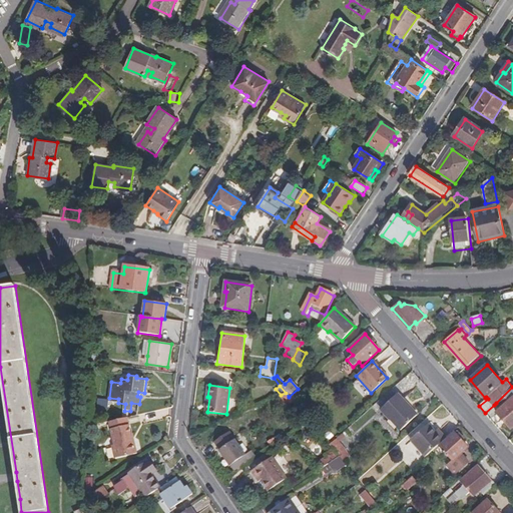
[(512,387),(496,403),(501,409),(497,413),(511,429),(512,427),(512,387)]
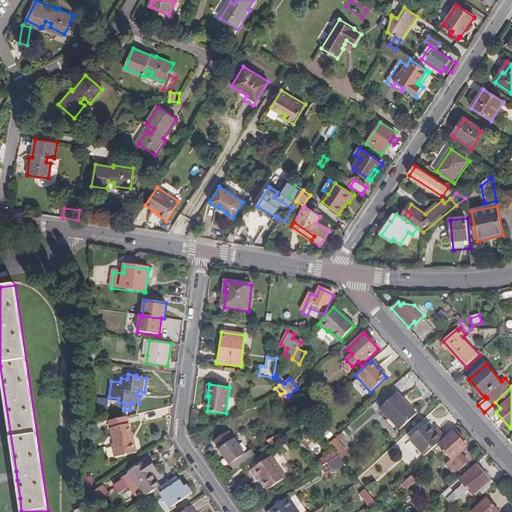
[(288,396),(285,392),(280,394),(275,396),(284,406),(292,400),(288,396)]
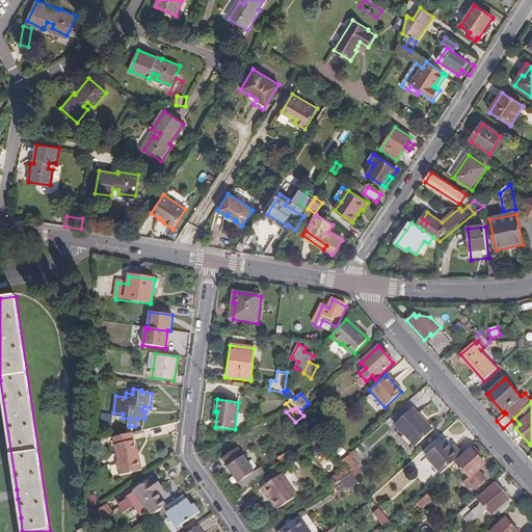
[(396,425),(415,447),(432,431),(414,409),(396,425)]
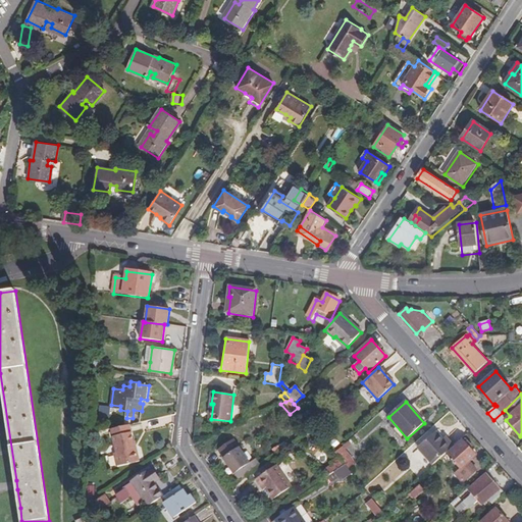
[(109,416),(110,407),(99,407),(99,419),(104,420),(105,416),(109,416)]
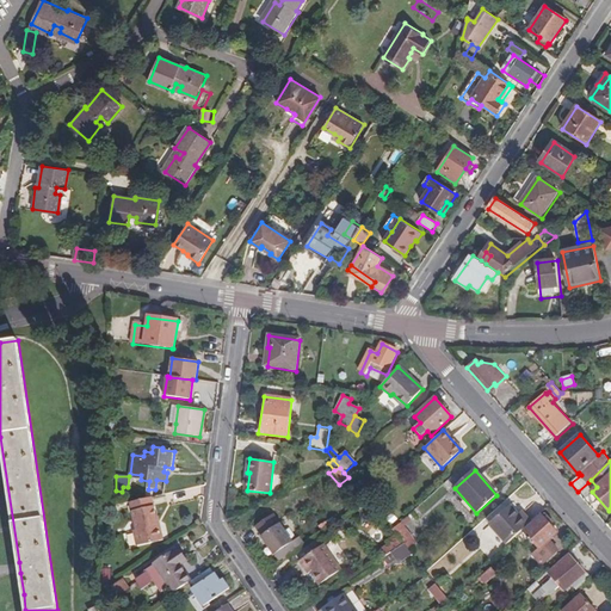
[(159,525),(152,498),(130,504),(136,531),(134,531),(137,547),(164,539),(160,525),(159,525)]
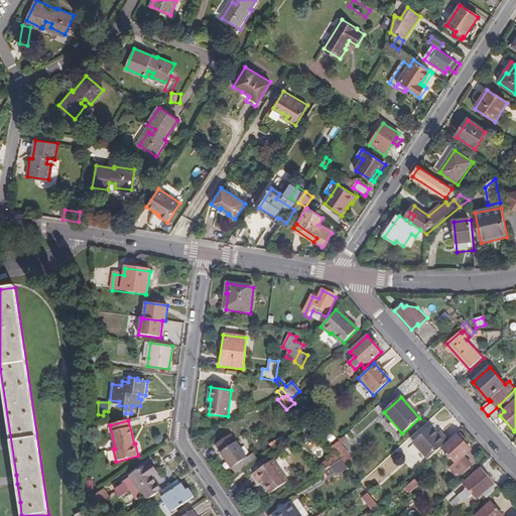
[(428,459),(448,440),(441,432),(437,434),(430,426),(414,442),(428,459)]
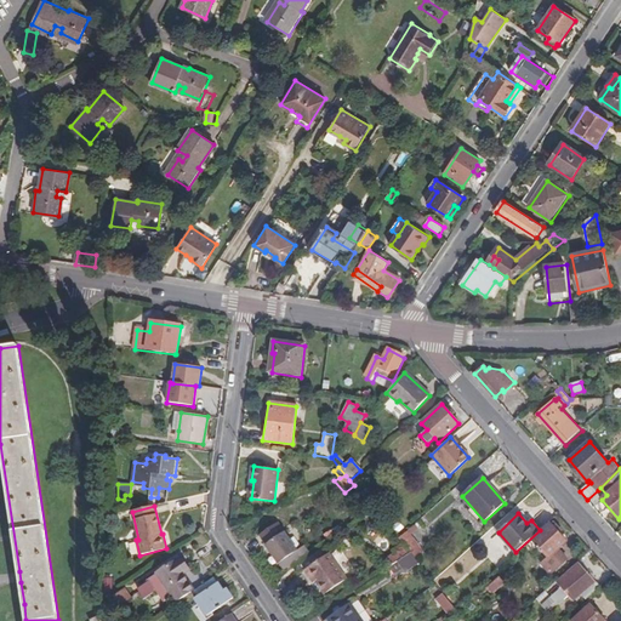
[(392,527),(398,534),(404,528),(398,522),(392,527)]
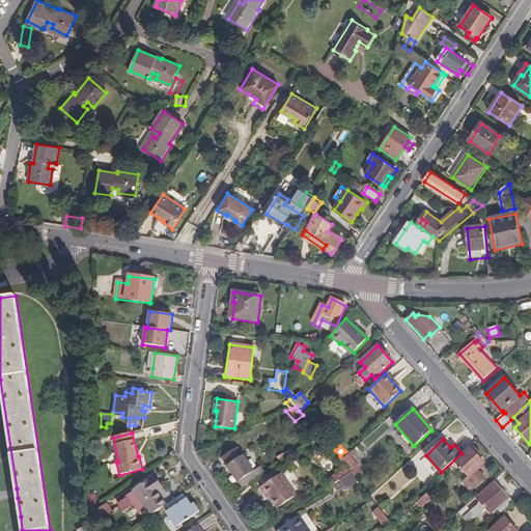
[(238,447),(222,457),(243,487),(258,477),(254,471),(238,447)]
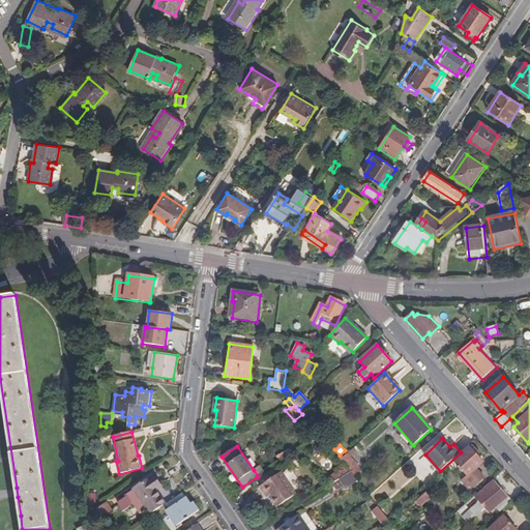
[(461,482),(467,489),(480,477),(474,470),(482,462),(470,447),(454,462),(468,476),(461,482)]
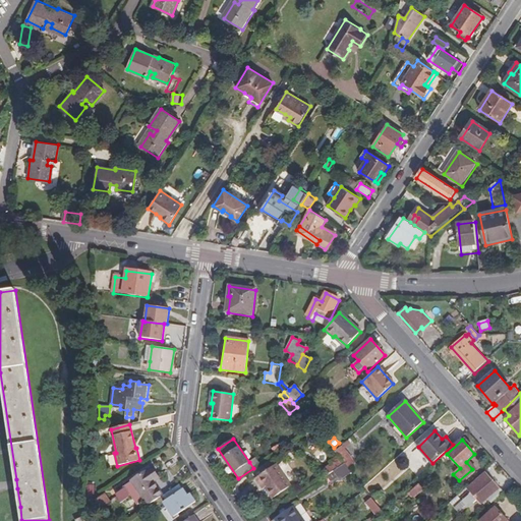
[(287,445),(285,441),(279,445),(281,449),(287,445)]
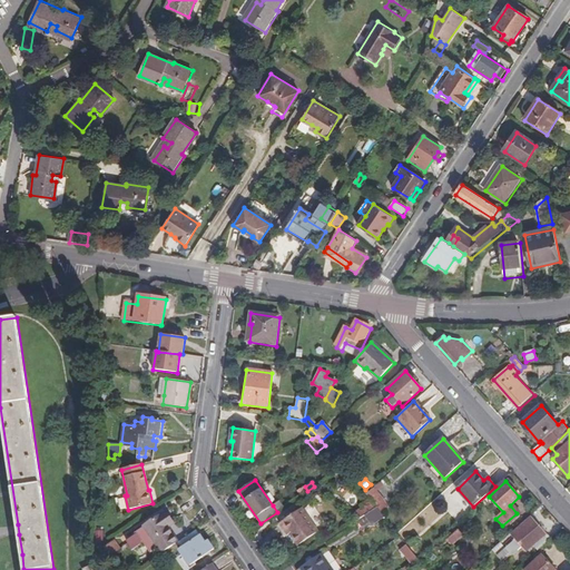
[(373,488),(365,495),(369,499),(375,508),(383,517),(391,510),(375,491),(373,488)]
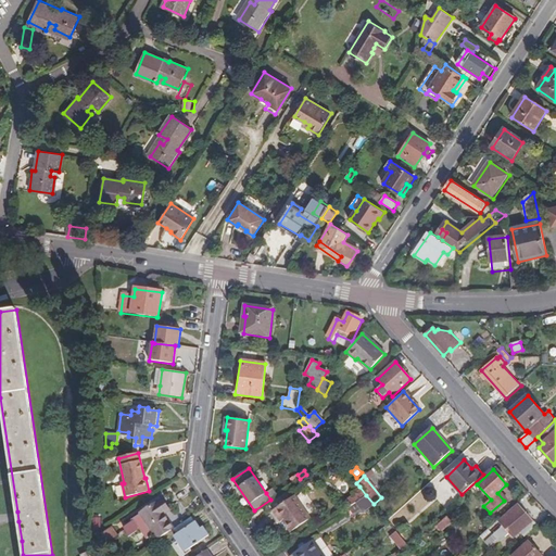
[(343,502),(348,508),(357,502),(366,495),(359,487),(351,492),(353,495),(343,502)]
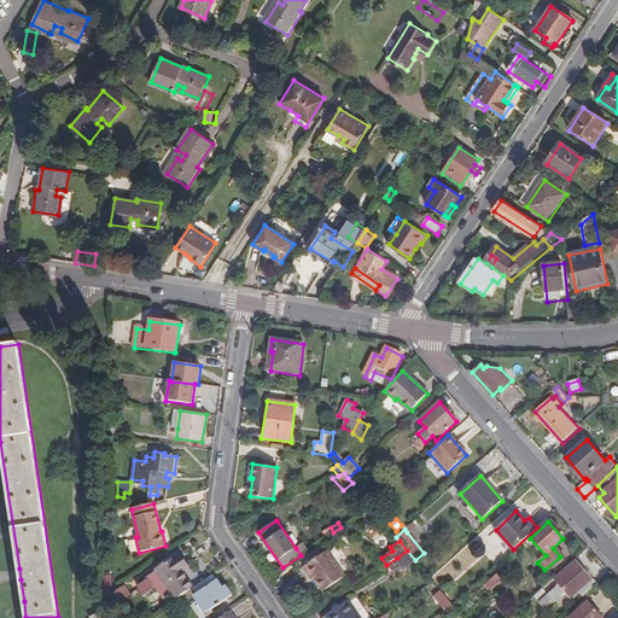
[(296,548),(301,555),(308,551),(302,543),(296,548)]
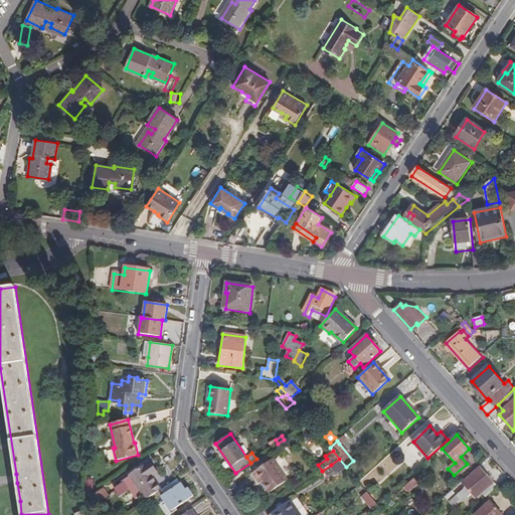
[(346,467),(339,459),(331,465),(337,474),(346,467)]
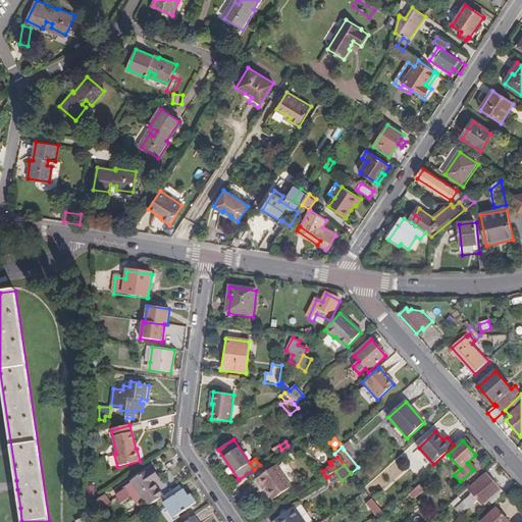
[(268,487),(275,499),(291,487),(276,466),(268,471),(262,476),(253,482),(260,492),(266,489),(268,487)]
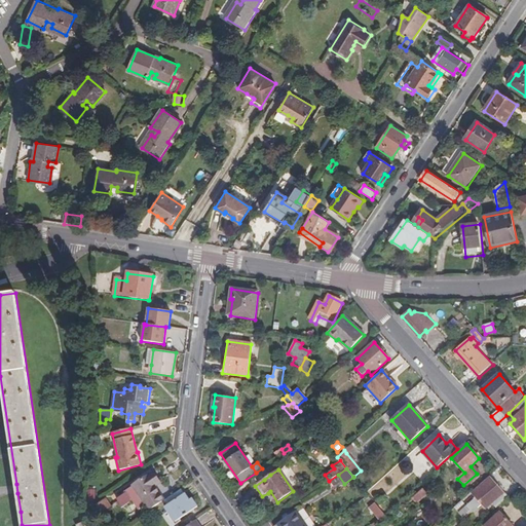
[(161,501),(163,500),(154,487),(160,483),(153,472),(125,491),(126,493),(116,499),(120,508),(132,500),(139,511),(147,505),(150,510),(156,505),(161,501)]
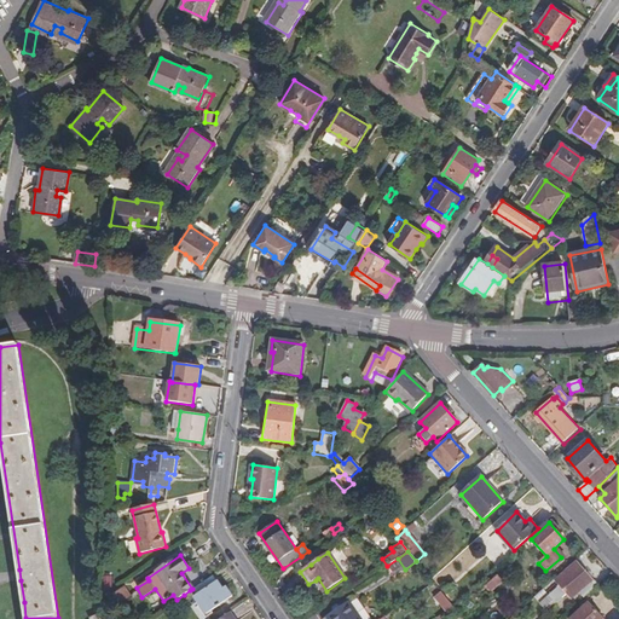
[(560,586),(550,596),(544,590),(534,597),(539,603),(544,609),(553,601),(554,602),(565,593),(572,600),(579,593),(584,597),(597,585),(576,562),(555,582),(560,586)]
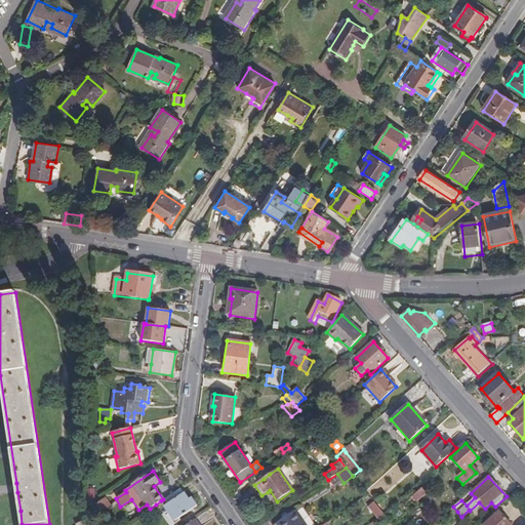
[(189,499),(180,488),(163,499),(161,500),(175,521),(197,506),(192,497),(189,499)]
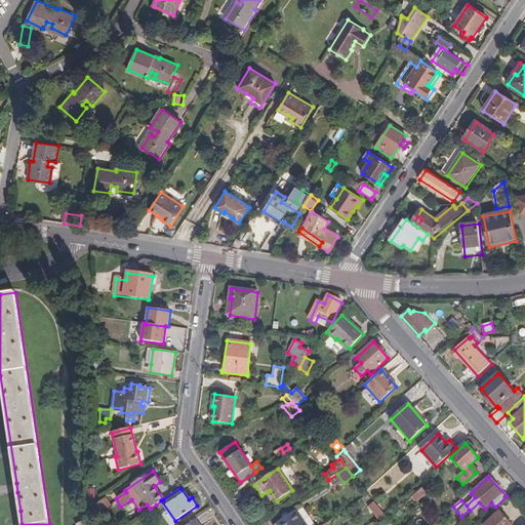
[(422,488),(412,498),(416,503),(427,493),(422,488)]
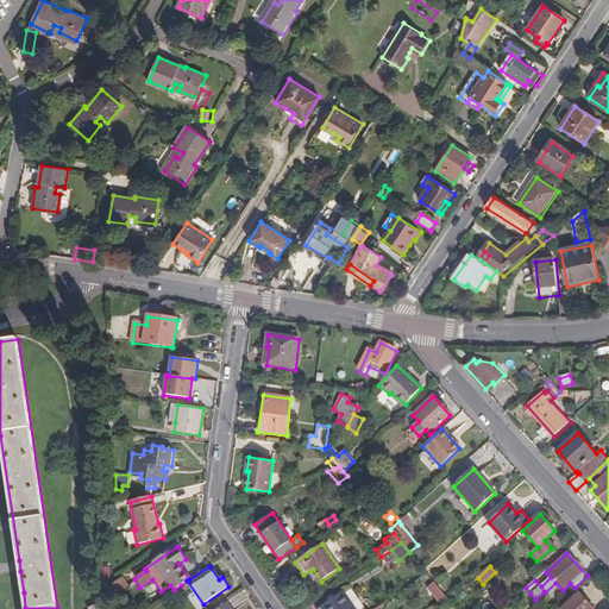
[(319,583),(321,582),(313,569),(311,571),(319,583)]
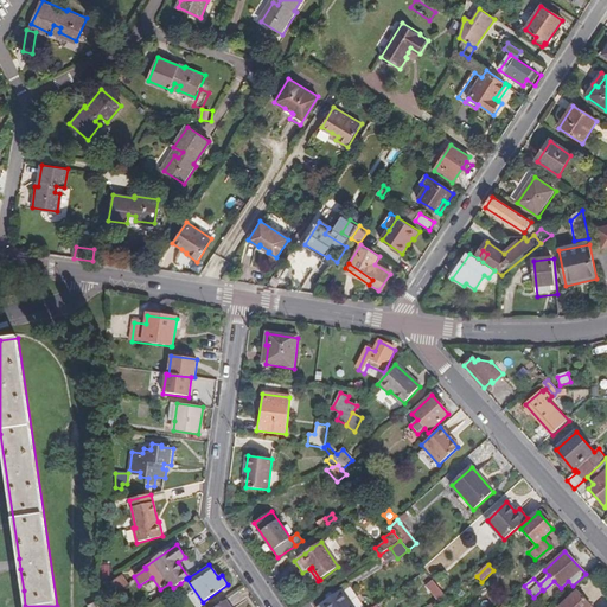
[(441,569),(434,575),(440,582),(448,576),(441,569)]
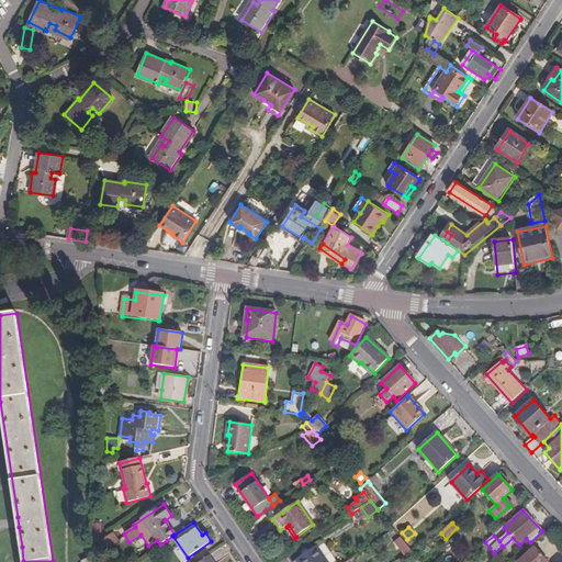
[(112,534),(98,544),(102,550),(116,540),(112,534)]
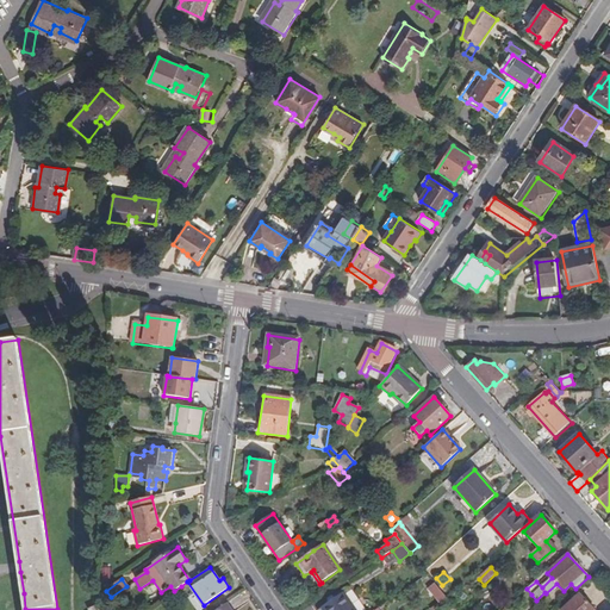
[(427,609),(435,609),(449,602),(446,597),(435,584),(429,589),(439,602),(428,609),(427,609)]
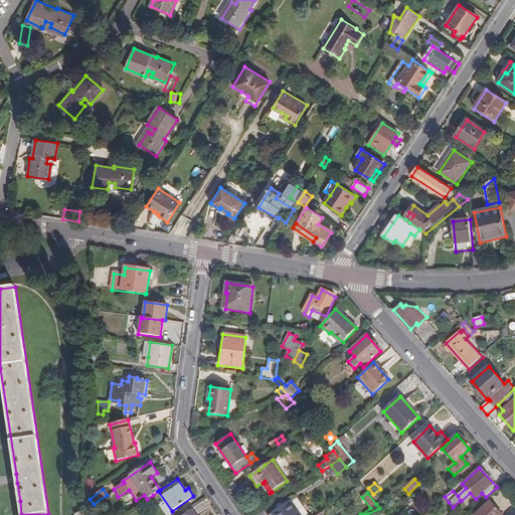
[(272,513),(273,514),(298,514),(290,502),(272,513)]
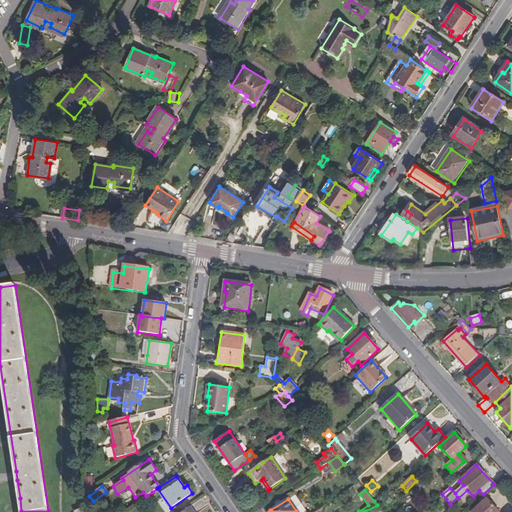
[(498,511),(486,499),(472,511),(498,511)]
